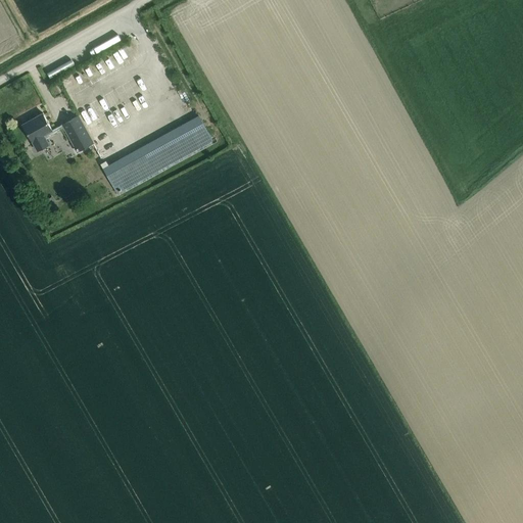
[(126,47),(112,54),(117,64),(131,57),(126,47)]
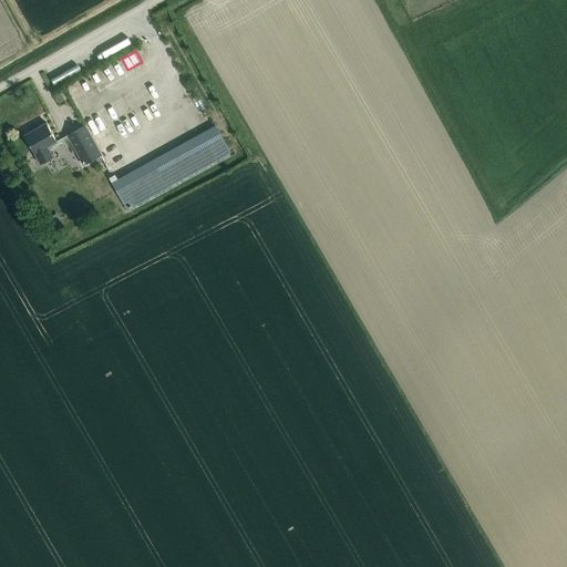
[(121,61),(116,64),(122,71),(126,66),(121,61)]
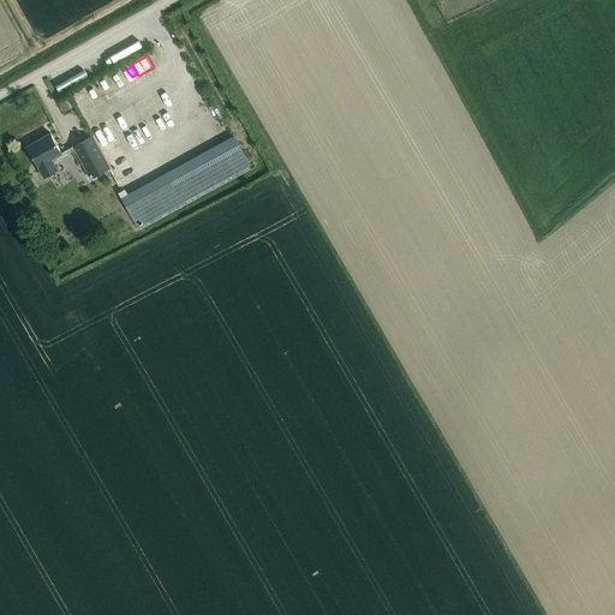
[(61,153),(55,143),(49,132),(27,145),(43,177),(58,169),(52,159),(61,153)]
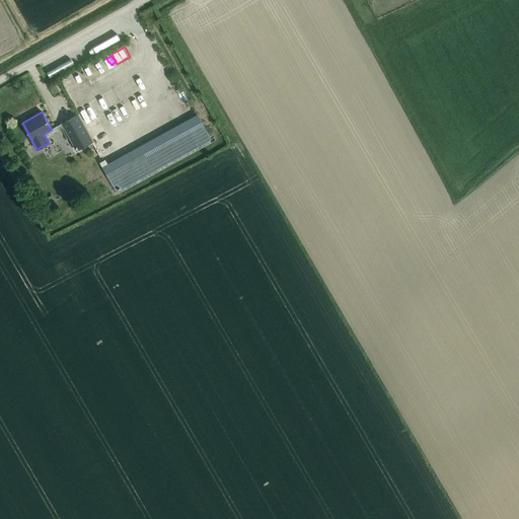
[(209,115),(109,159),(120,180),(126,177),(127,180),(220,139),(209,115)]
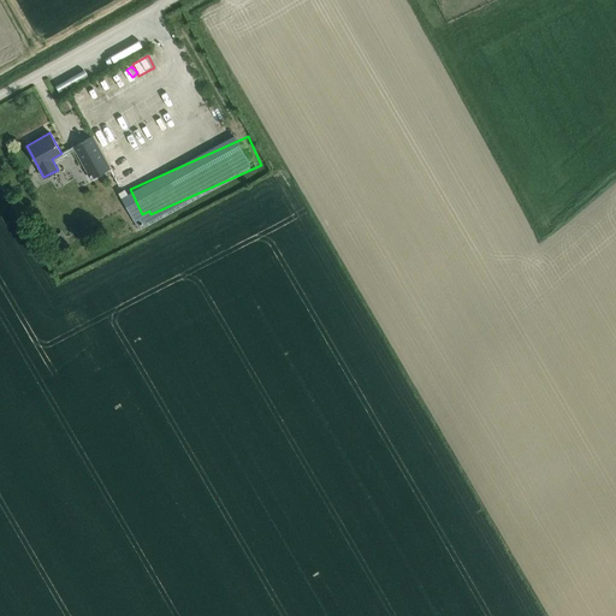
[(87,137),(73,144),(89,170),(102,163),(87,137)]
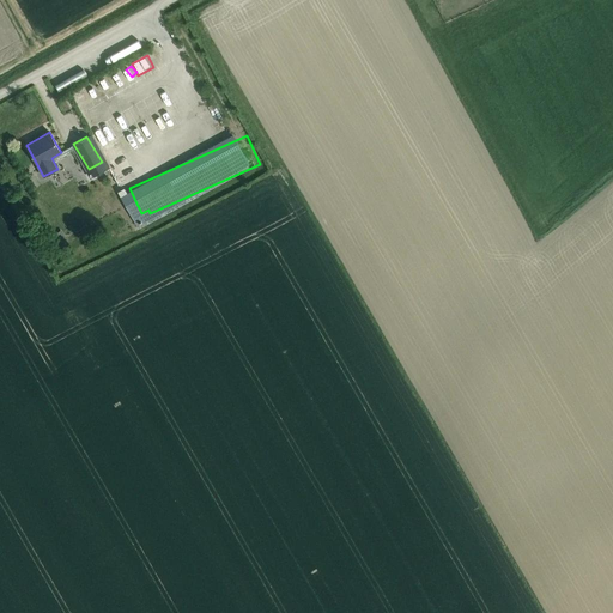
[(120,173),(126,183),(144,174),(138,163),(120,173)]
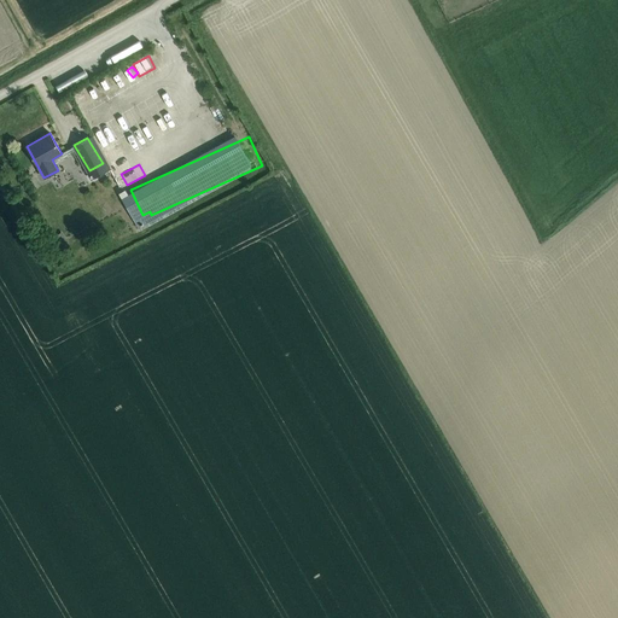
[(53,246),(58,255),(70,249),(65,240),(53,246)]
